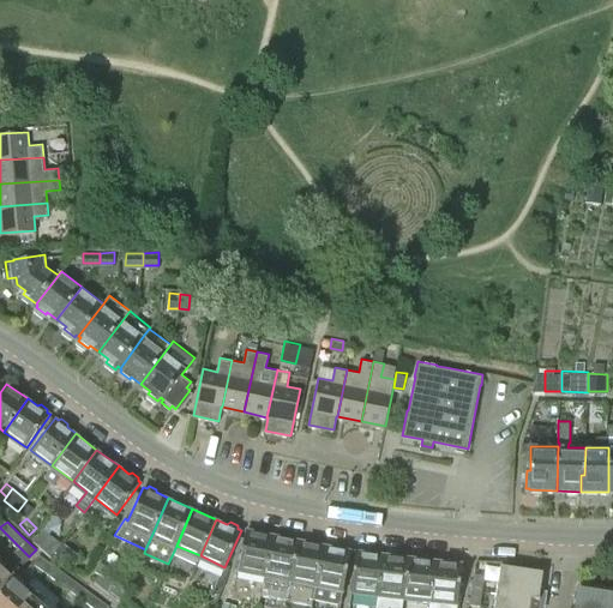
[(50,555),(54,551),(61,541),(43,527),(32,539),(50,555)]
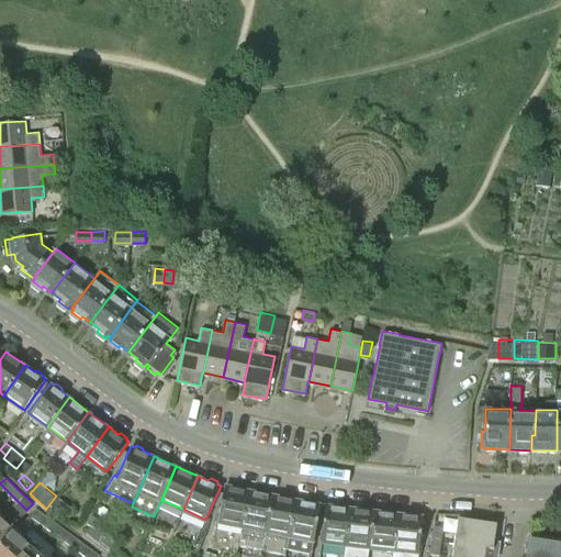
[(240,525),(248,489),(238,488),(238,485),(231,482),(228,486),(225,485),(217,521),(240,525)]
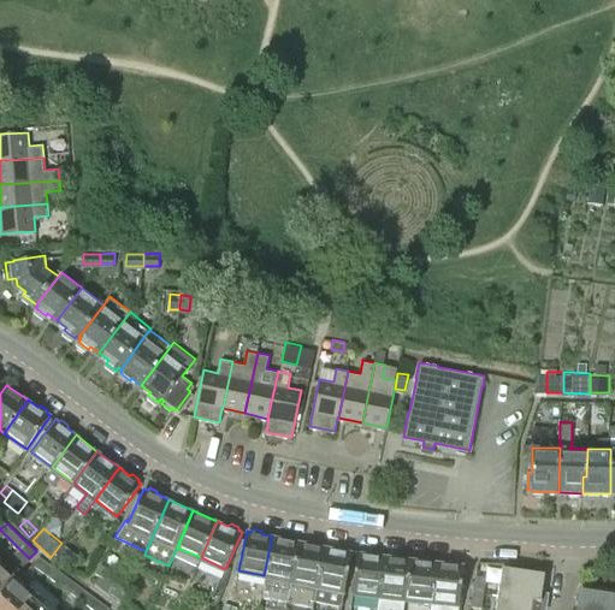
[(299,542),(272,536),(264,575),(261,590),(268,592),(267,597),(287,600),(291,580),(299,542)]
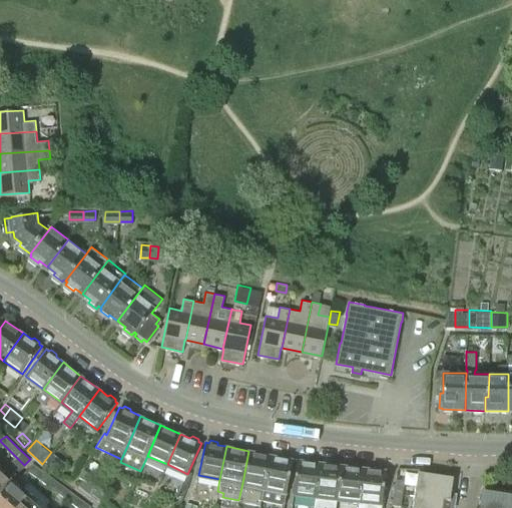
[(51,452),(45,460),(52,464),(58,456),(52,451),(51,452)]
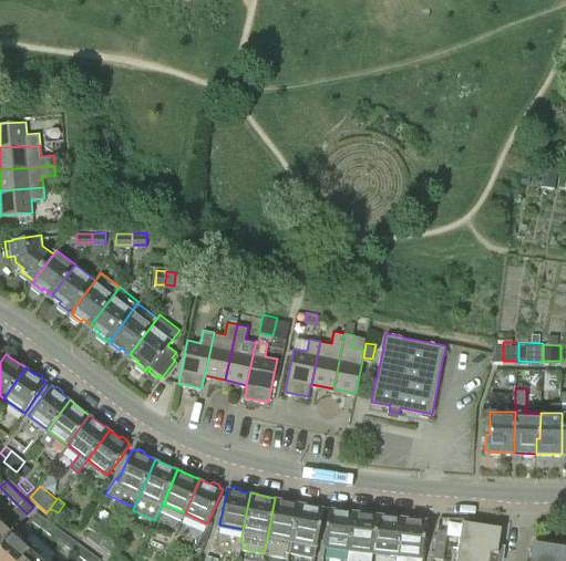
[(288,551),(290,539),(298,502),(275,498),(268,533),(264,552),(283,557),(284,551),(288,551)]
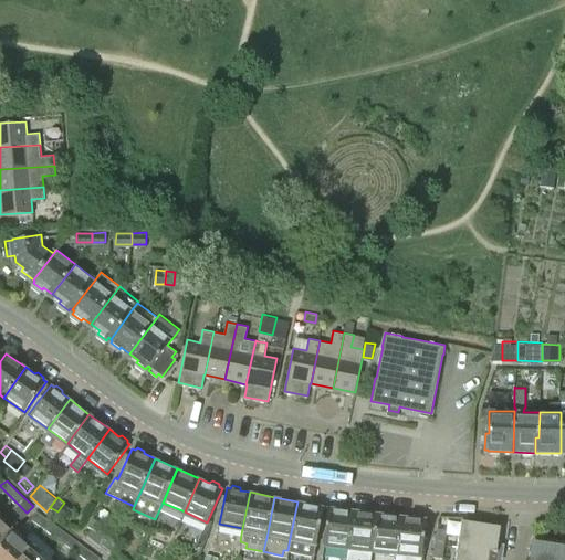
[(310,504),(297,502),(290,538),(316,542),(323,507),(321,506),(320,503),(313,502),(310,504)]
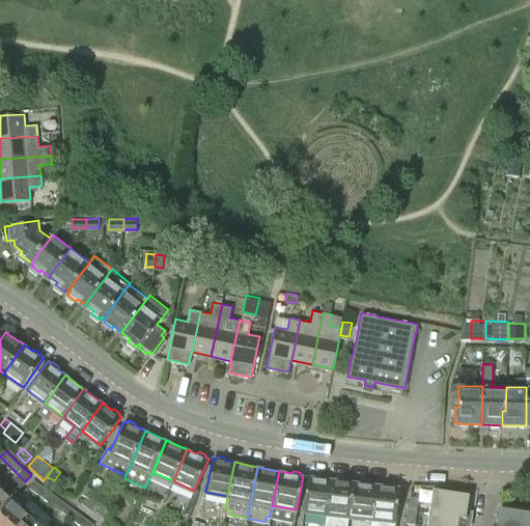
[(326,513),(330,478),(321,477),(319,475),(312,474),(310,476),(307,476),(304,510),(326,513)]
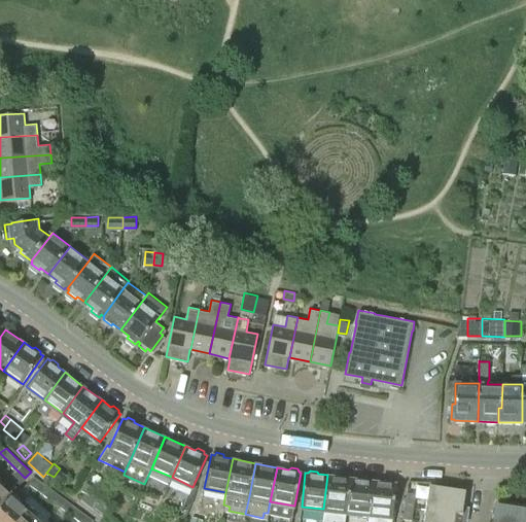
[(28,481),(38,489),(44,481),(34,474),(28,481)]
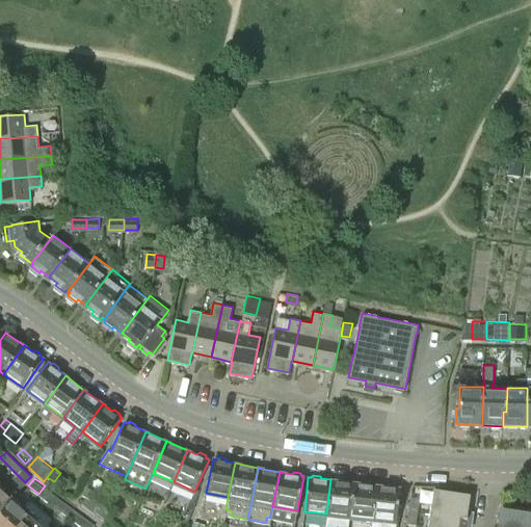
[(354,482),(330,479),(326,514),(327,514),(325,526),(332,526),(347,526),(350,517),(354,482)]
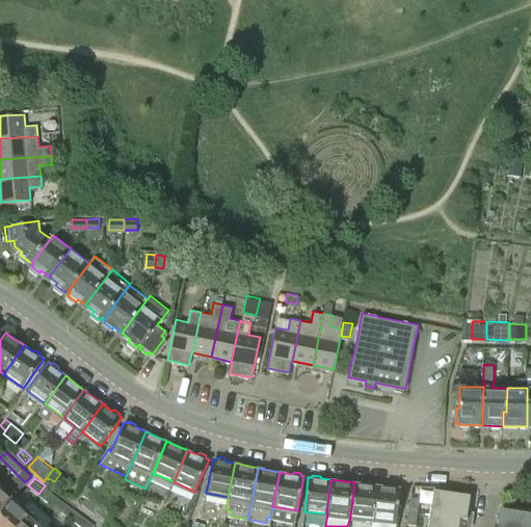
[(354,482),(350,517),(372,519),(376,485),(354,482)]
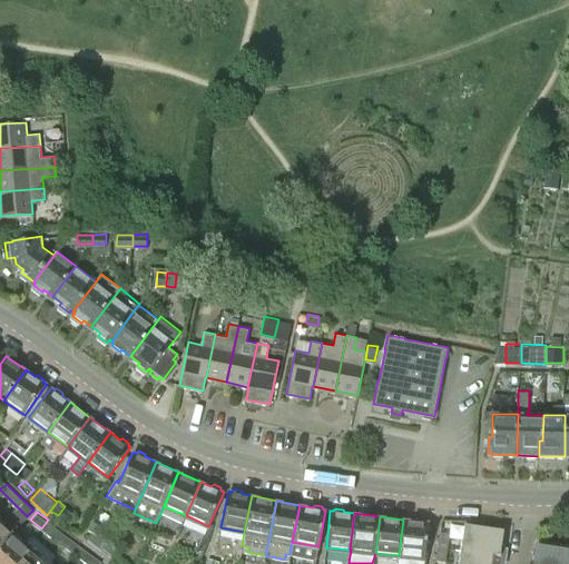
[(13,531),(0,517),(0,544),(1,544),(13,531)]
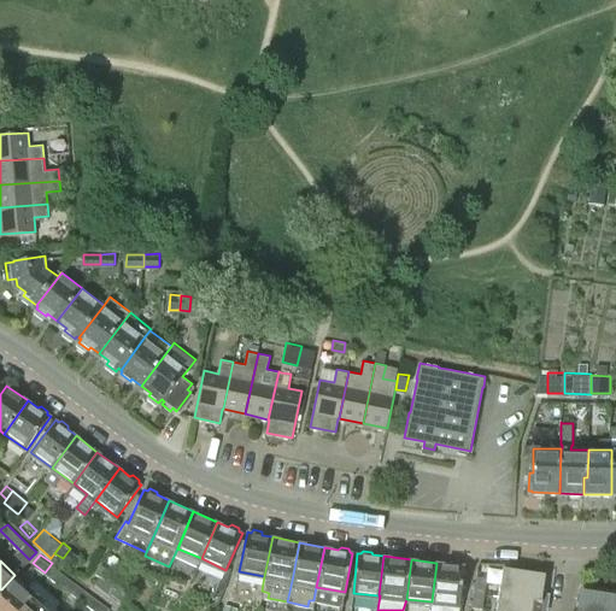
[(436,563),(432,601),(430,610),(458,610),(464,565),(462,565),(459,562),(452,560),(450,564),(436,563)]
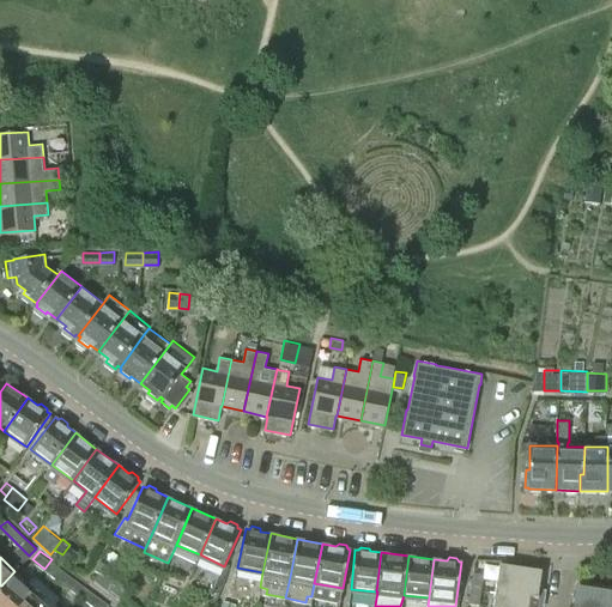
[(62,568),(52,559),(44,569),(56,577),(62,568)]
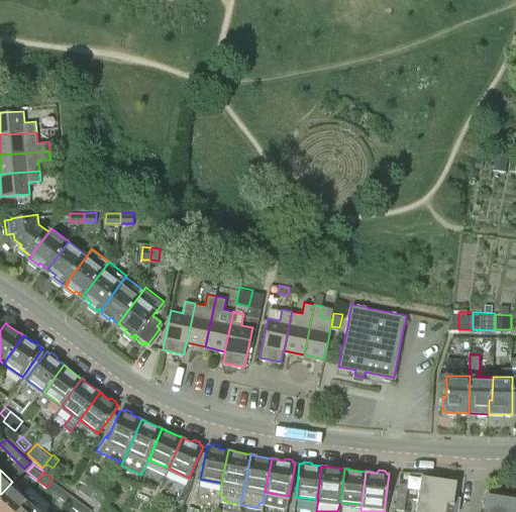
[(92,498),(98,485),(90,481),(92,477),(84,473),(80,480),(84,482),(79,489),(92,498)]
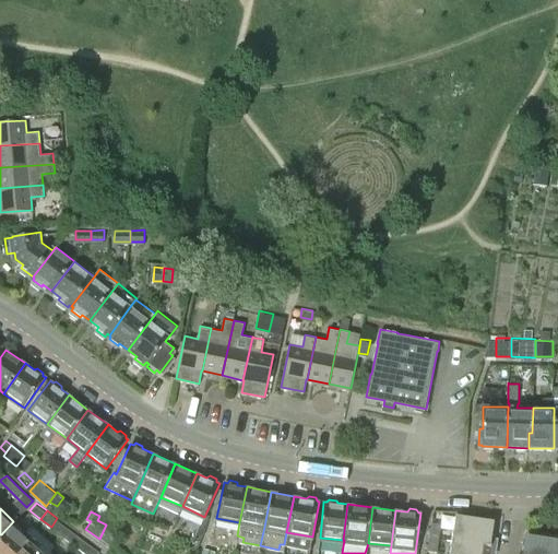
[(455,515),(452,538),(496,544),(497,538),(491,537),(494,520),(455,515)]
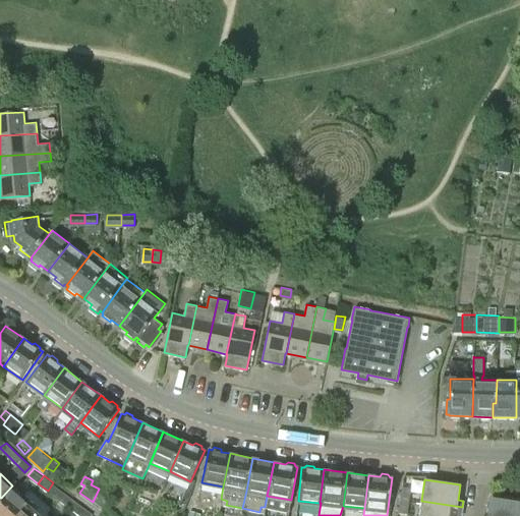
[(0,505),(0,515),(46,515),(23,496),(29,490),(21,482),(0,505)]
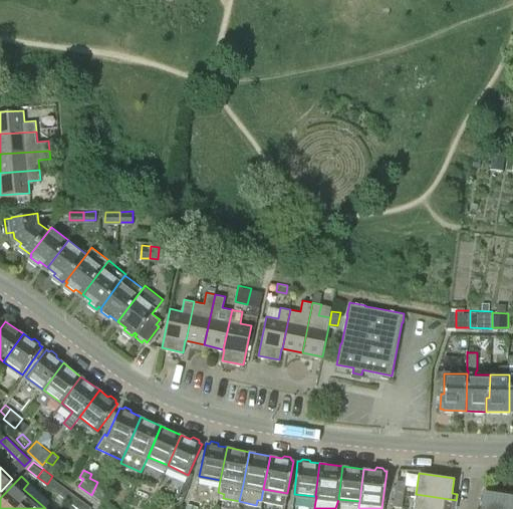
[(47,484),(57,491),(62,483),(52,476),(47,484)]
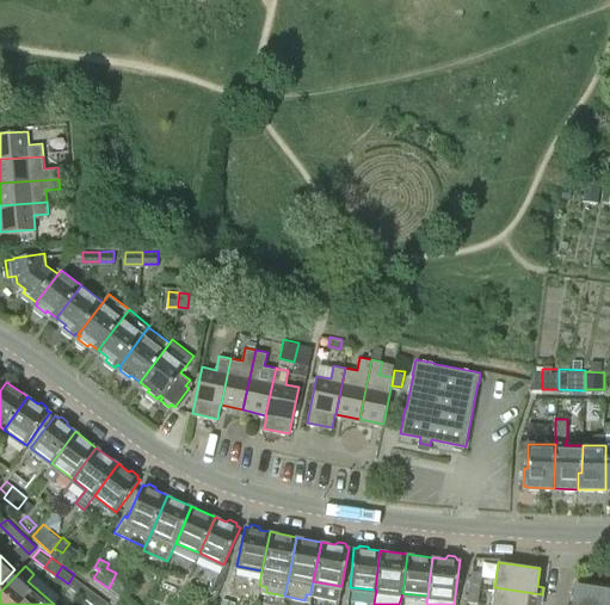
[(472,568),(470,584),(480,586),(482,570),(472,568)]
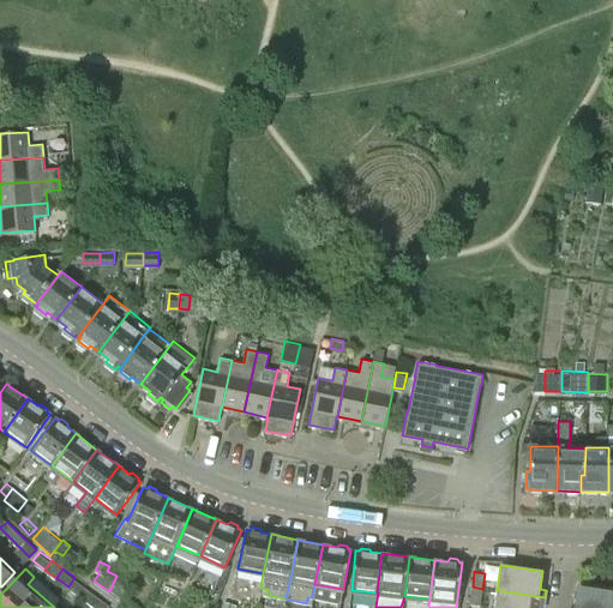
[(86,587),(74,577),(68,587),(79,595),(86,587)]
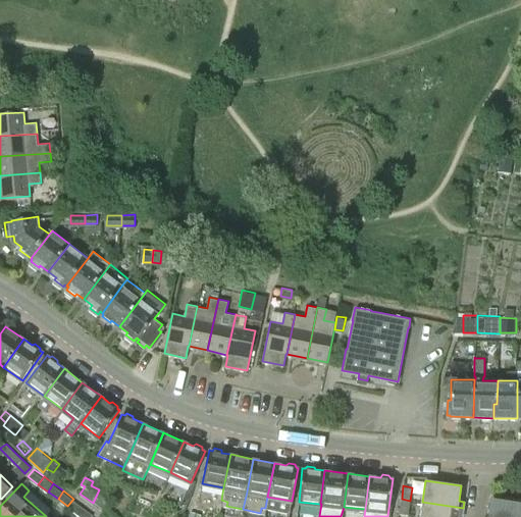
[(520,499),(493,495),(489,516),(520,516),(520,499)]
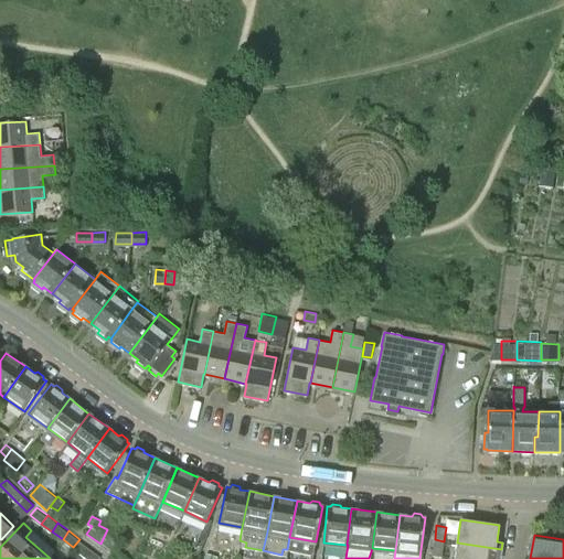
[(73,547),(84,555),(91,547),(80,539),(73,547)]
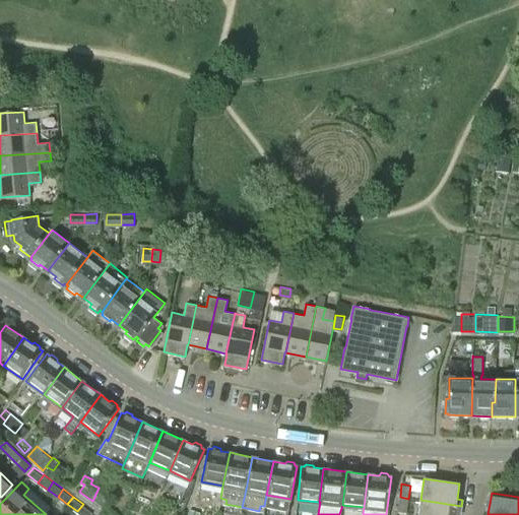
[(400,497),(398,510),(406,512),(408,499),(400,497)]
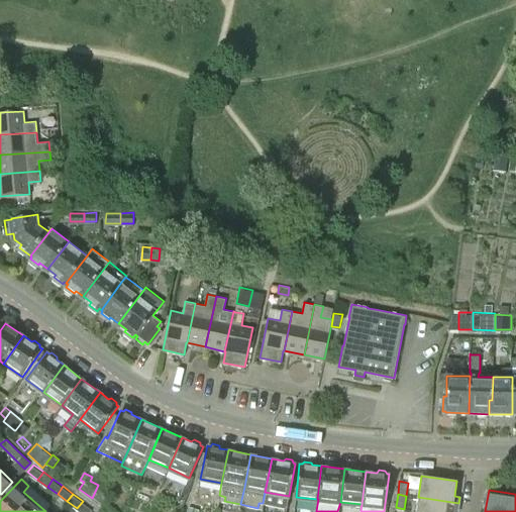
[(415,511),(451,511),(452,510),(457,510),(458,503),(418,497),(415,511)]
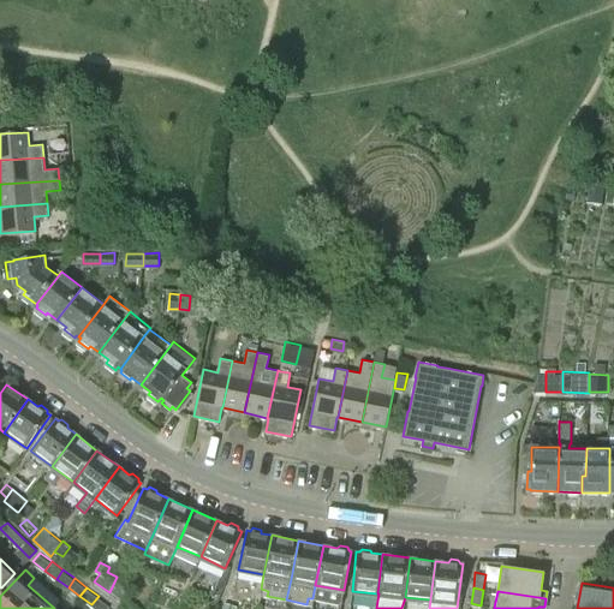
[(106,608),(109,604),(99,596),(91,604),(96,608),(106,608)]
